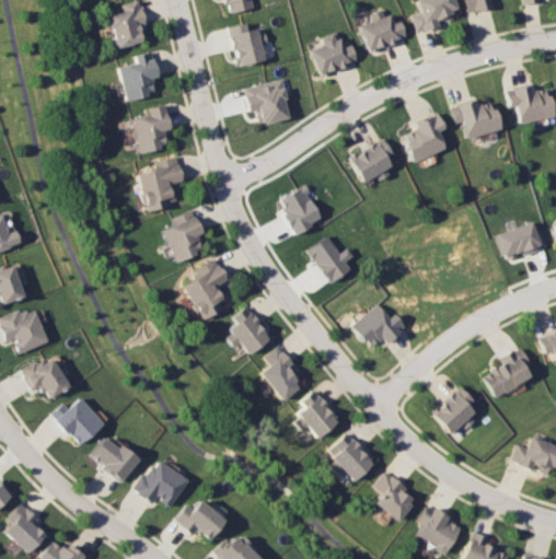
[(123,4),(125,12),(109,15),(116,48),(143,43),(140,25),(146,24),(140,0),(123,4)]
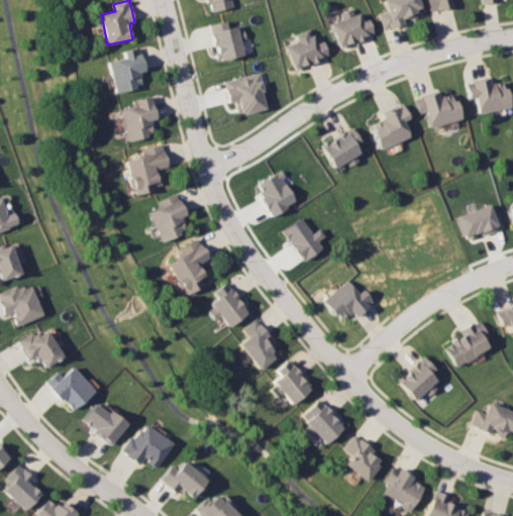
[(209,0),(212,12),(236,7),(234,0),(209,0)]
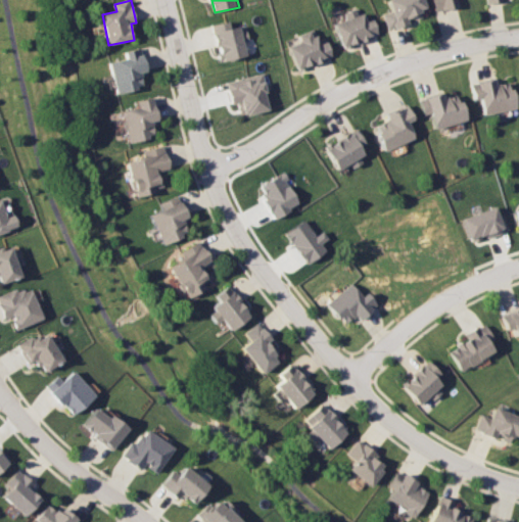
[(425,18),(422,10),(428,8),(425,0),(389,0),(393,11),(385,13),(389,30),(425,18)]
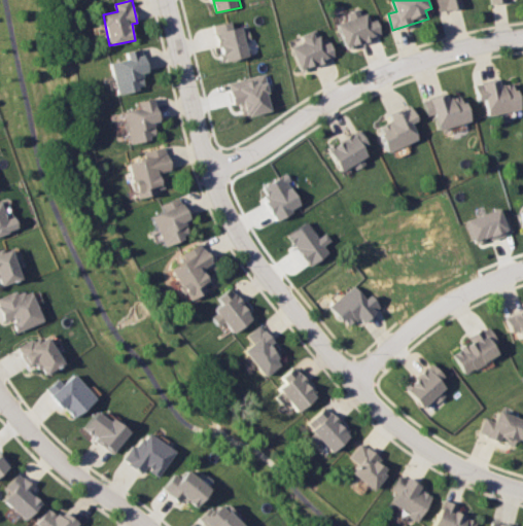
[(438,0),(441,12),(464,7),(461,0),(438,0)]
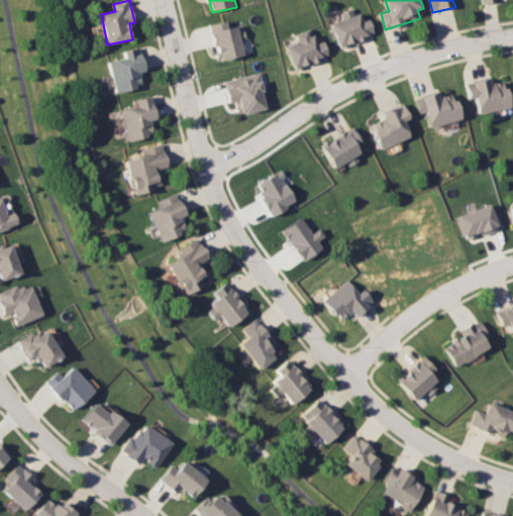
[(342,13),(344,19),(332,23),(341,47),(376,35),(370,19),(364,21),(358,8),(342,13)]
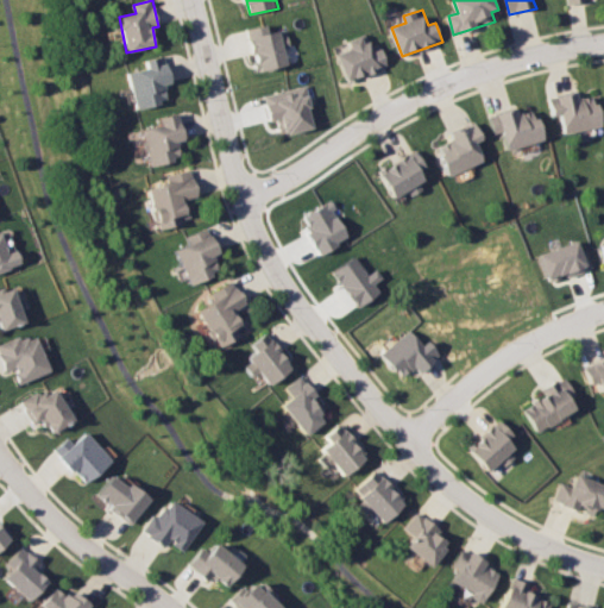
[(251,29),(258,70),(288,67),(285,49),(291,48),(290,32),(270,35),(269,26),(251,29)]
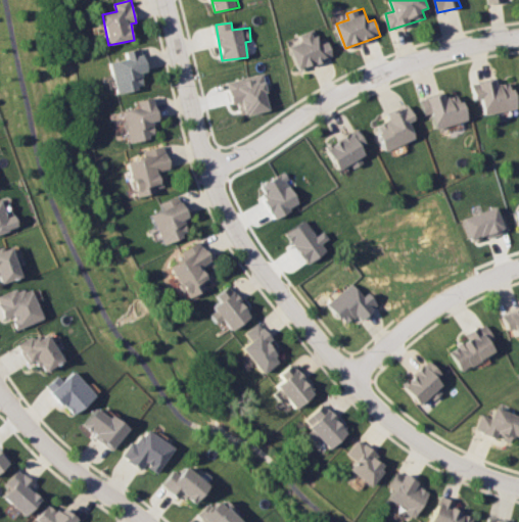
[(334,56),(327,38),(320,40),(316,30),(300,36),(303,42),(291,47),(300,70),(334,56)]
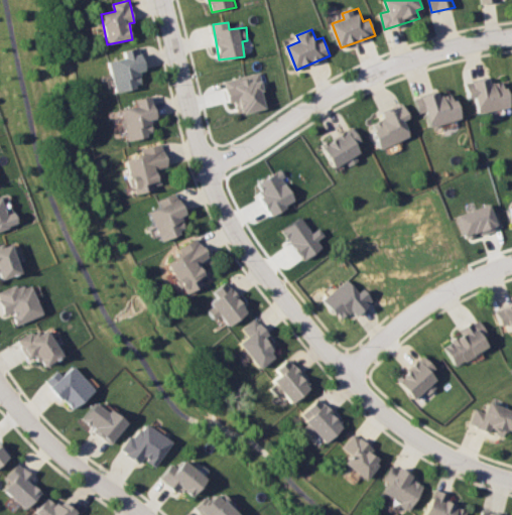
[(110,61),(117,93),(144,87),(140,72),(146,71),(141,47),(125,51),(126,57),(110,61)]
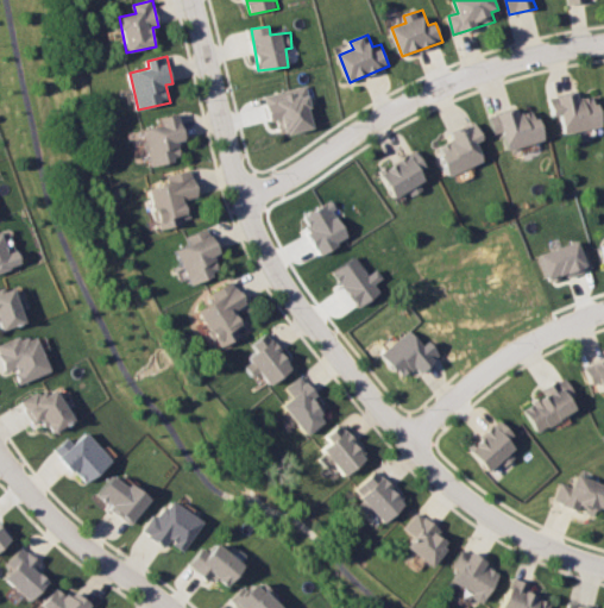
[(270,121),(283,119),(285,135),(316,129),(308,87),(265,95),(270,121)]
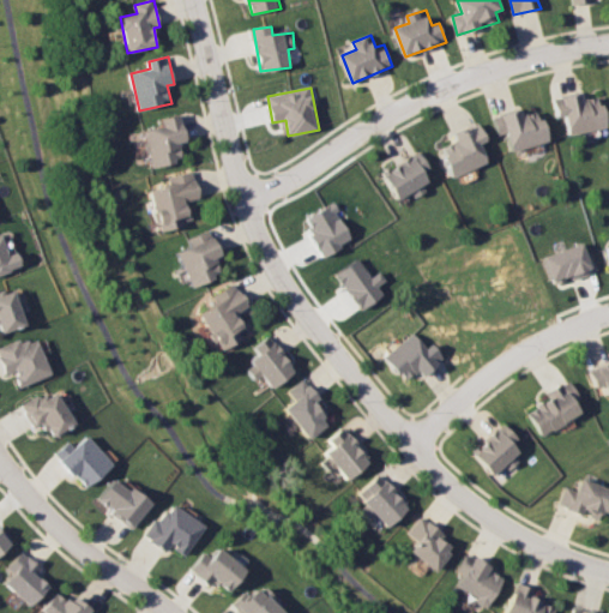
[(571,134),(608,128),(608,122),(603,96),(584,100),(583,94),(555,98),(559,118),(567,115),(571,134)]
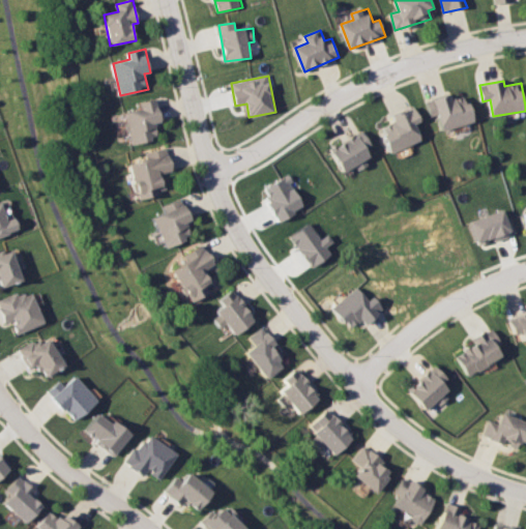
[(443,131),(475,123),(467,95),(451,99),(450,94),(429,100),(433,117),(439,115),(443,131)]
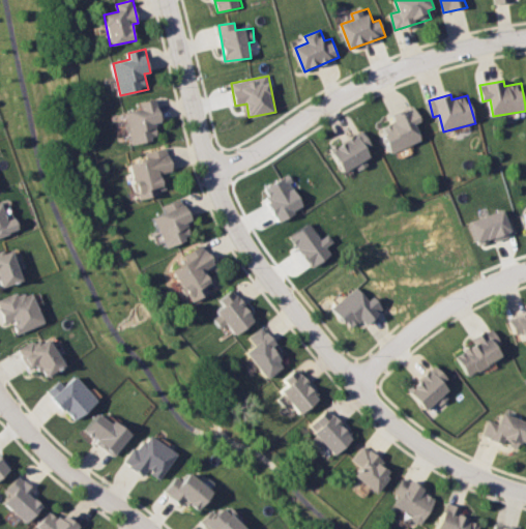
[(140,103),(141,110),(124,113),(130,145),(158,139),(155,123),(162,122),(156,99),(140,103)]
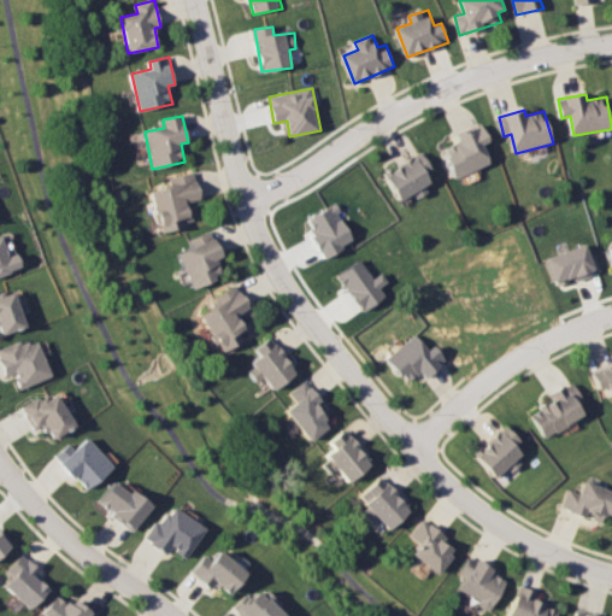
[(492,141),(484,124),(457,135),(460,142),(445,150),(457,179),(493,164),(484,145),(492,141)]
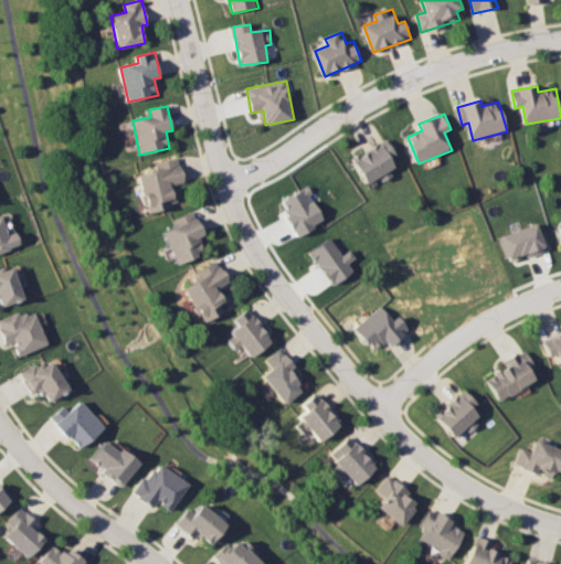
[(367,184),(383,176),(395,169),(390,158),(398,155),(391,140),(353,158),(367,184)]
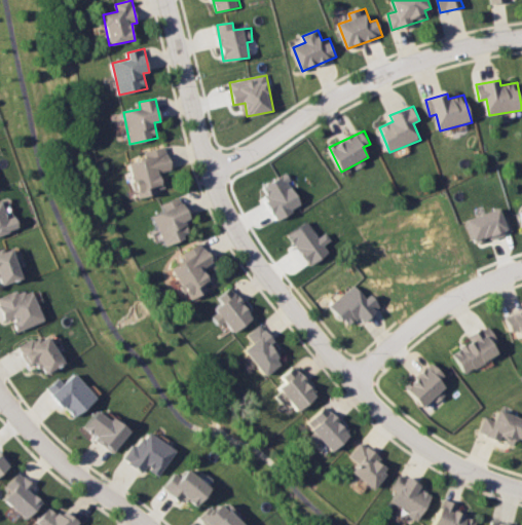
[(132,162),(140,197),(168,191),(163,172),(172,170),(166,147),(146,152),(147,159),(132,162)]
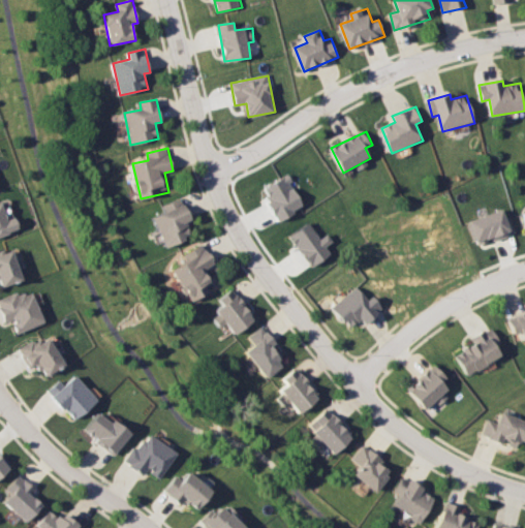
[(266,189),(271,197),(267,200),(279,222),(306,207),(288,176),(266,189)]
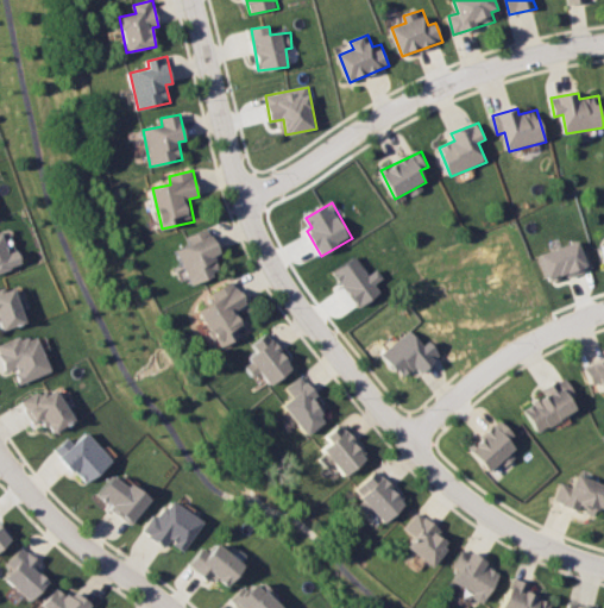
[(192,286),(221,273),(215,256),(220,254),(211,229),(189,238),(192,245),(177,251),(192,286)]
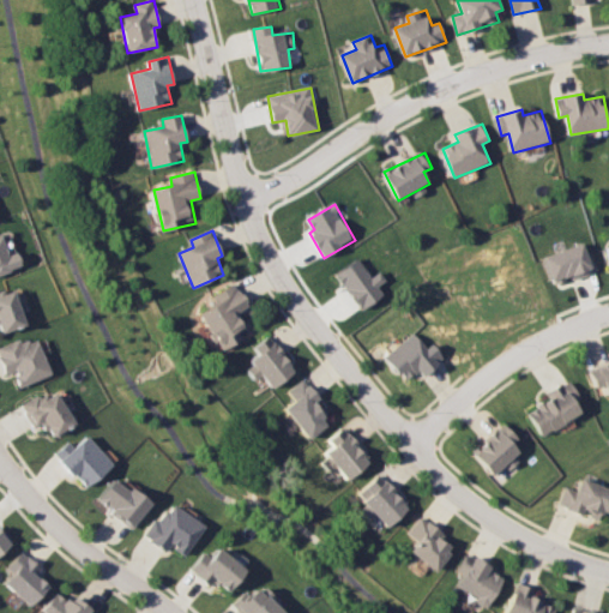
[(0,276),(12,271),(12,270),(23,265),(18,252),(10,254),(2,234),(0,234),(0,276)]
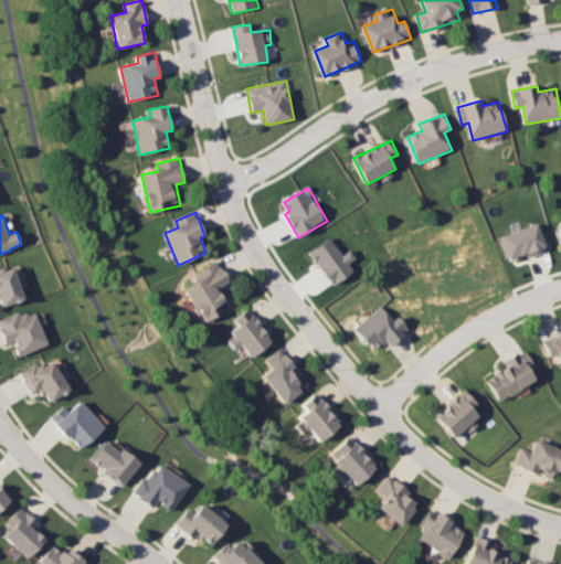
[(503,236),(510,258),(529,253),(531,257),(551,251),(542,223),(503,236)]
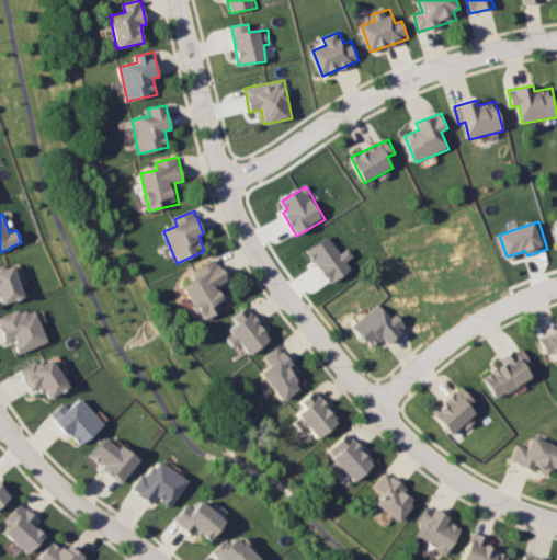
[(350,248),(341,253),(331,237),(310,249),(330,283),(353,270),(349,261),(355,256),(350,248)]
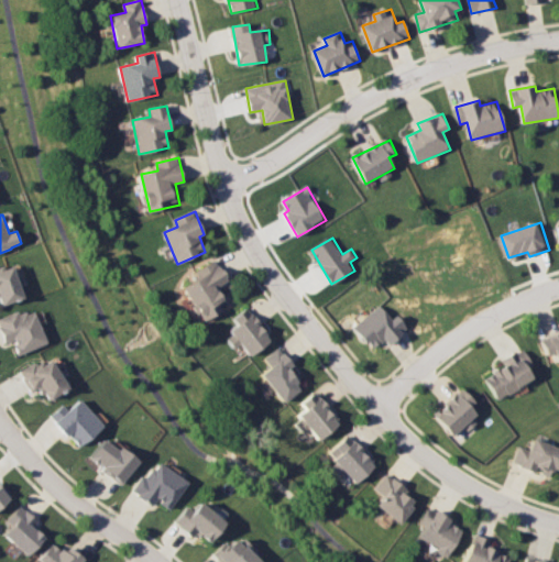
[(196,272),(199,278),(185,287),(204,320),(231,305),(220,286),(229,281),(217,260),(196,272)]
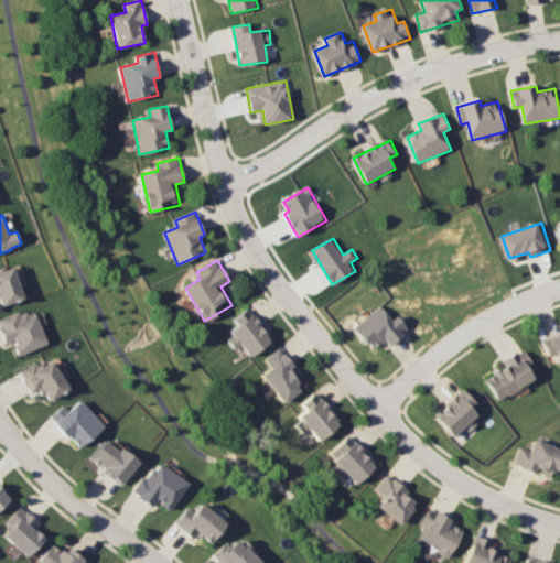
[(0,298),(2,306),(24,299),(13,268),(7,270),(6,267),(0,268),(0,298)]
